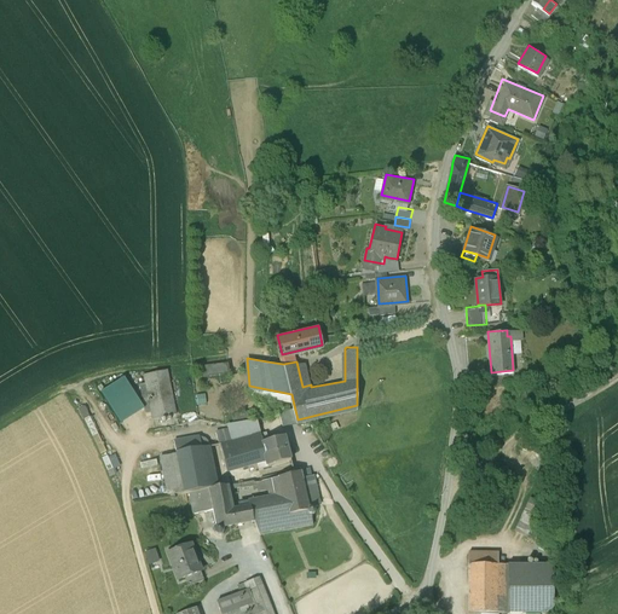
[(230,369),(229,359),(200,360),(200,370),(230,369)]
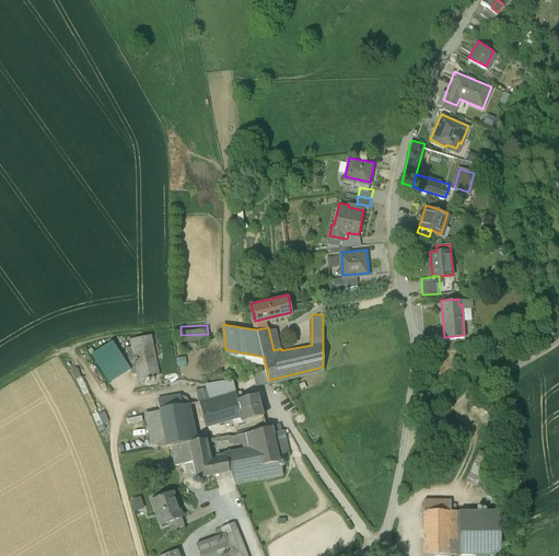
[(151,333),(131,336),(139,377),(160,372),(151,333)]
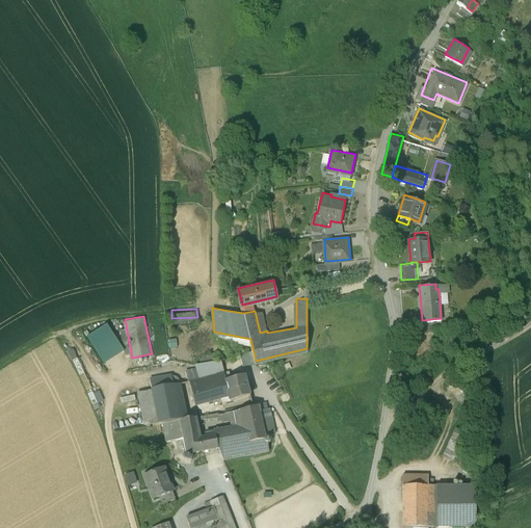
[(107,319),(86,332),(103,360),(124,347),(107,319)]
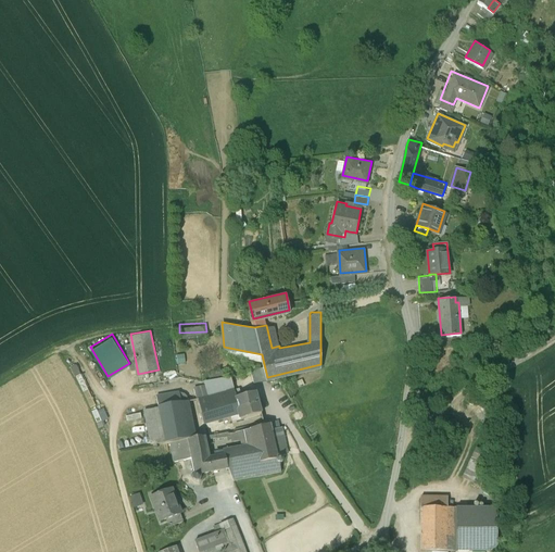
[(264,364),(251,367),(254,379),(267,377),(264,364)]
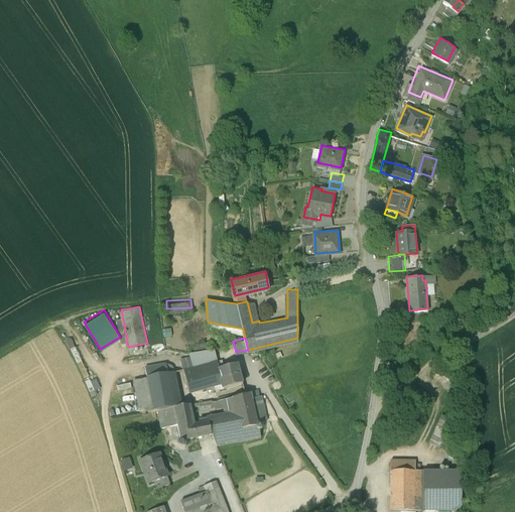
[(166,361),(146,365),(154,407),(158,406),(176,403),(171,377),(175,376),(174,369),(167,370),(166,361)]
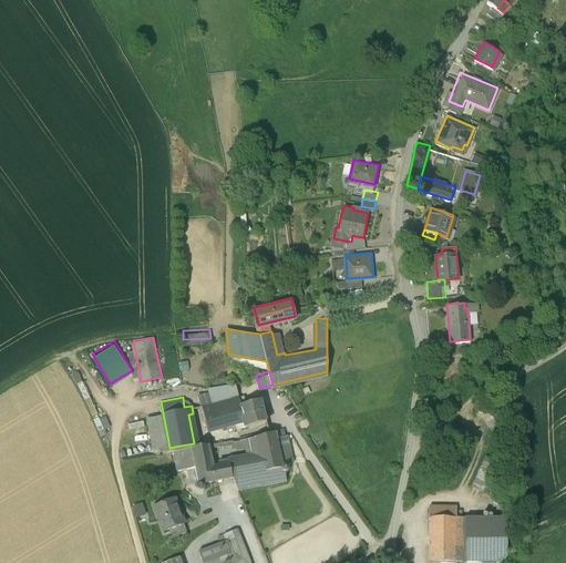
[(260,397),(240,402),(244,416),(246,423),(266,418),(260,397)]
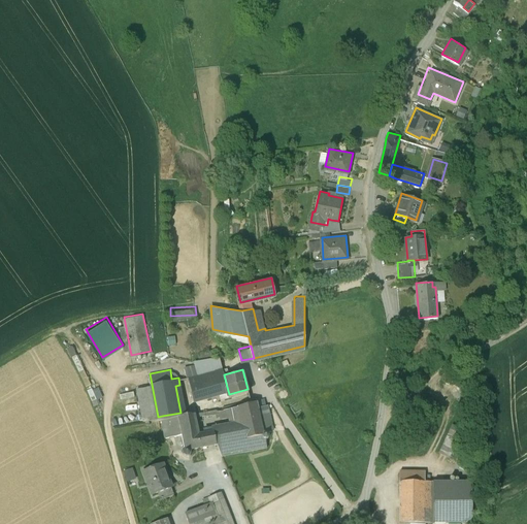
[(205,370),(189,373),(193,395),(227,387),(224,374),(207,379),(205,370)]
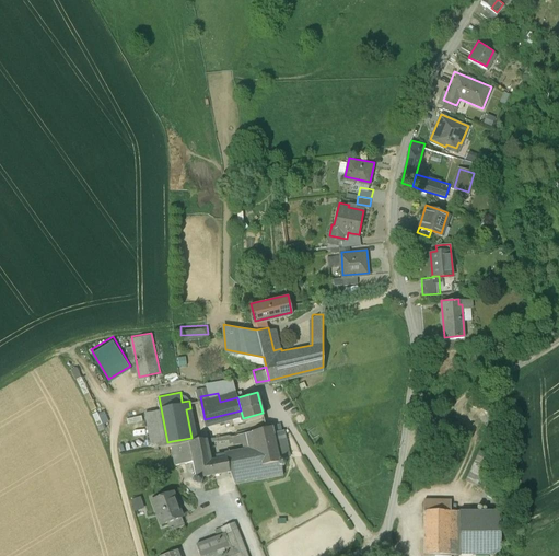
[(204,474),(230,468),(280,459),(280,461),(281,462),(283,463),(286,463),(288,462),(288,460),(288,458),(287,455),(284,455),(282,455),(275,423),(254,428),(256,447),(226,452),(226,454),(212,458),(208,436),(191,438),(195,458),(197,474),(196,475),(196,477),(197,479),(198,481),(200,482),(202,481),(204,478),(205,476),(204,474)]
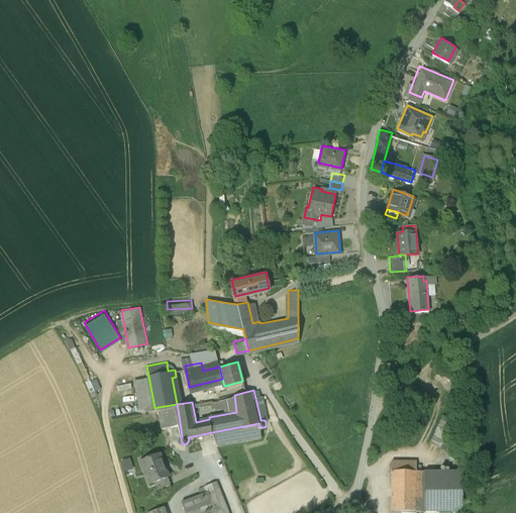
[(177,404),(159,407),(163,425),(180,422),(177,404)]
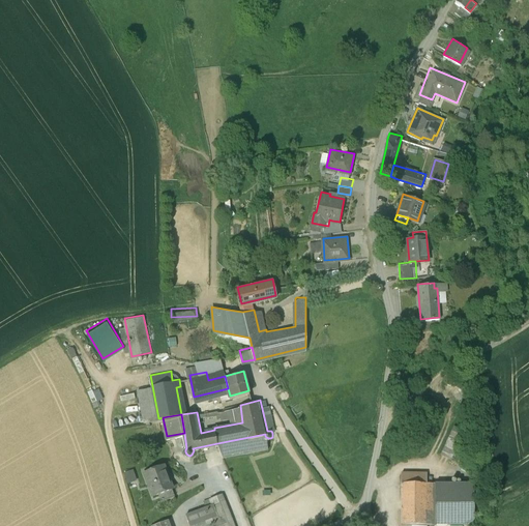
[(453,425),(449,435),(460,439),(464,429),(453,425)]
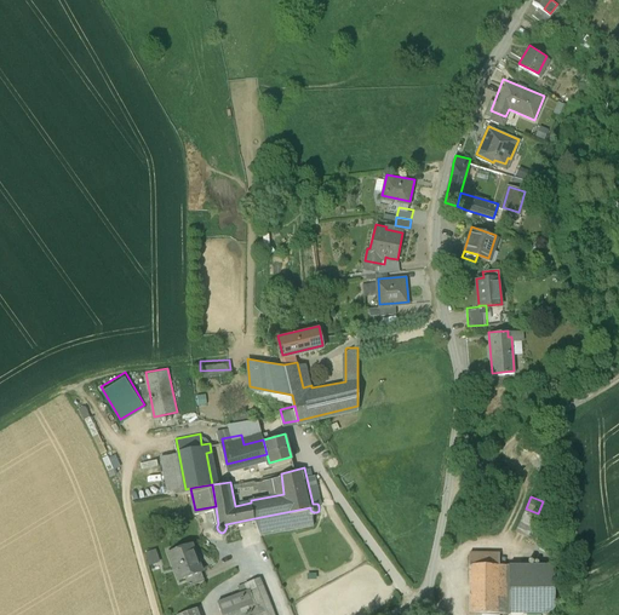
[(526,509),(523,517),(536,522),(538,513),(526,509)]
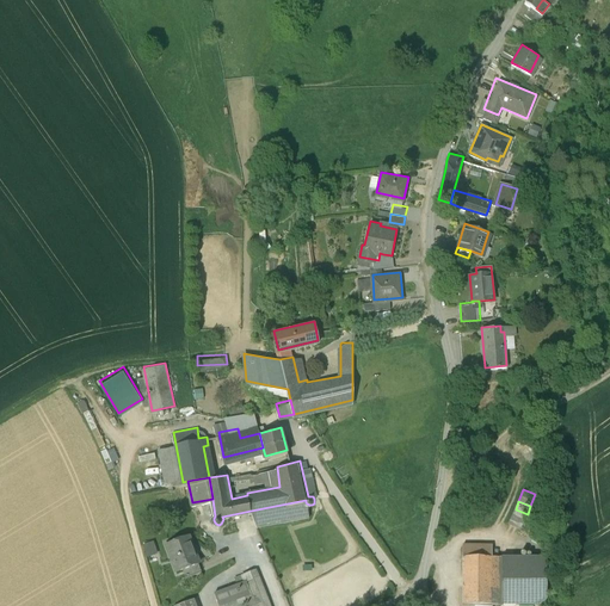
[(528,514),(516,509),(511,521),(523,526),(528,514)]
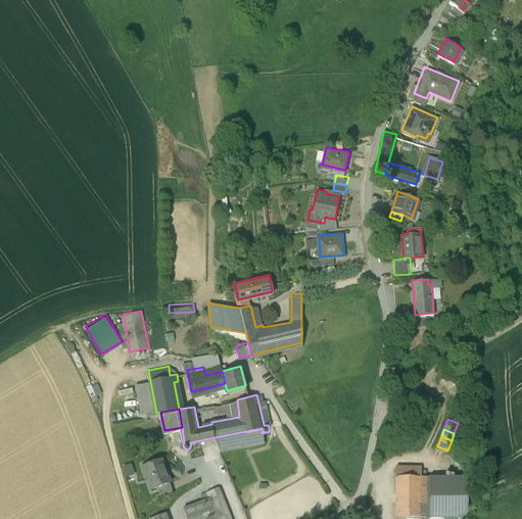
[(161,457),(143,464),(151,486),(157,484),(170,479),(161,457)]
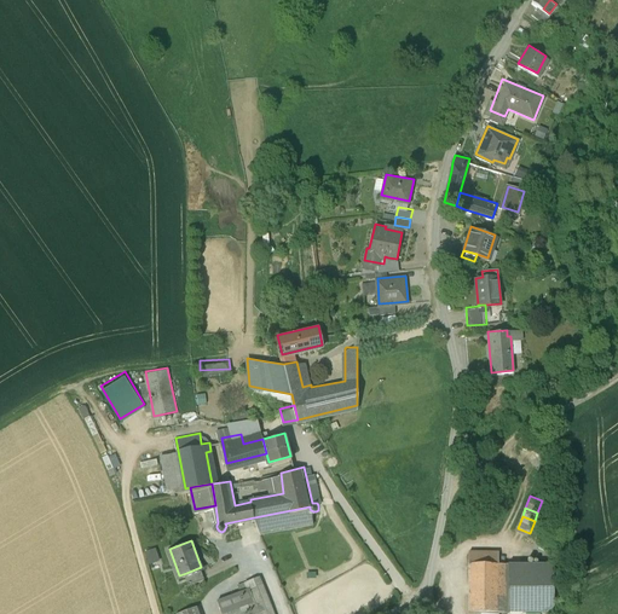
[(146,546),(149,560),(161,557),(159,544),(146,546)]
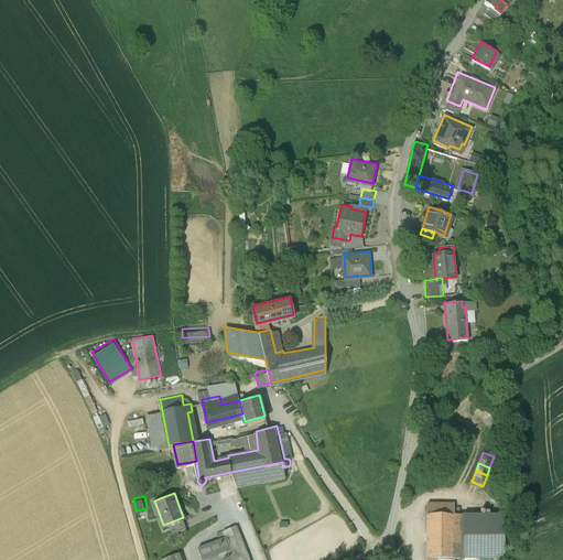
[(428,556),(463,556),(463,513),(428,513),(428,556)]
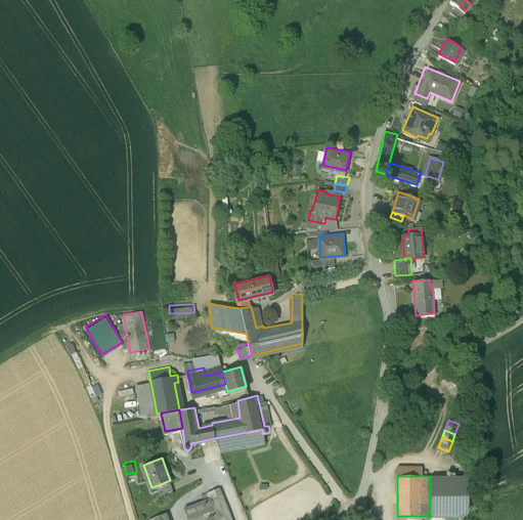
[(469,476),(430,476),(430,516),(469,516),(469,476)]
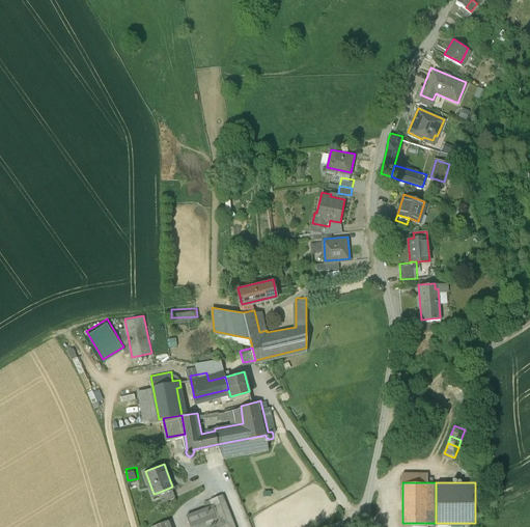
[(172,487),(160,492),(162,499),(175,494),(172,487)]
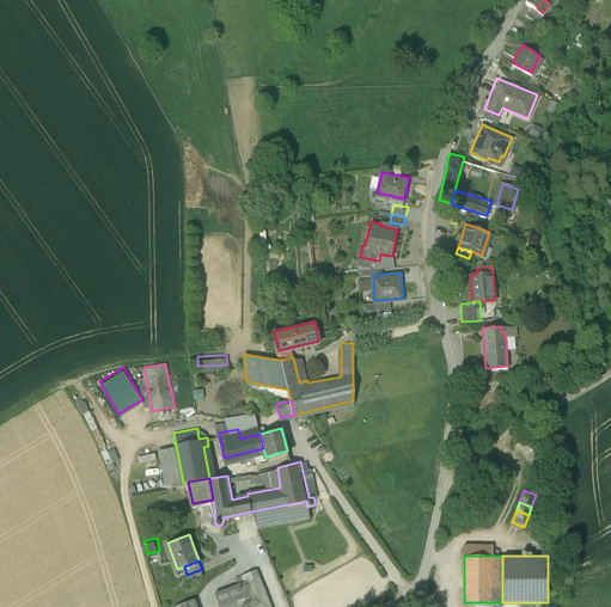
[(217,589),(222,606),(275,606),(261,566),(244,572),(245,578),(217,589)]
